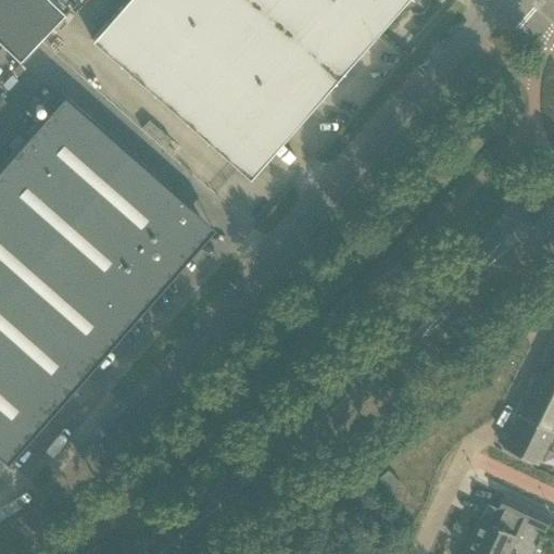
[(0,0),(0,43),(22,65),(67,17),(48,0),(0,0)]
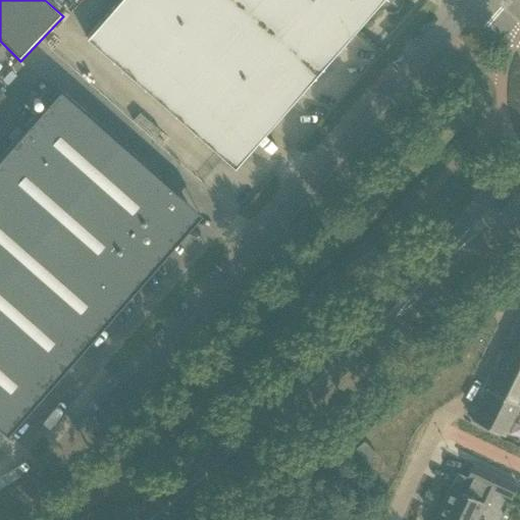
[(123,0),(89,41),(237,170),(386,0),(123,0)]
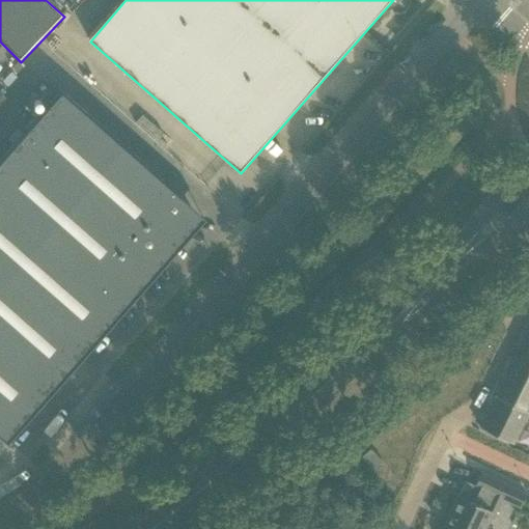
[(0,437),(8,445),(116,322),(113,318),(198,221),(165,192),(169,188),(63,93),(0,165),(0,437)]
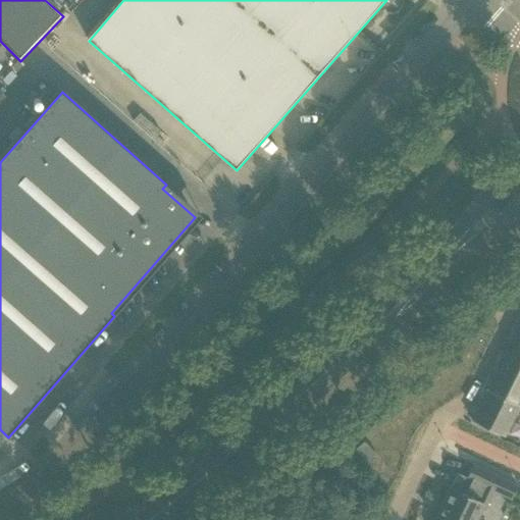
[(519,327),(473,422),(507,438),(519,412),(519,327)]
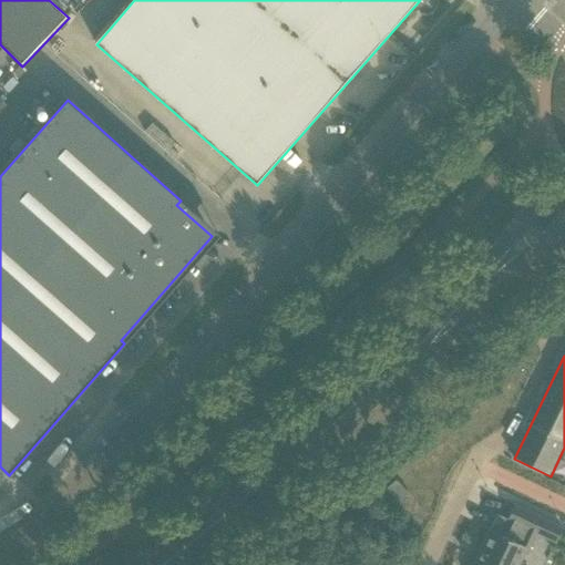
[(520,564),(527,551),(530,552),(537,535),(556,544),(563,530),(515,507),(509,521),(510,522),(502,536),(491,531),(473,564),(520,564)]
